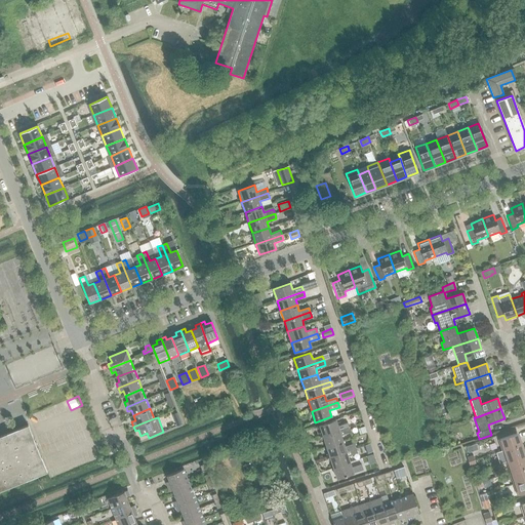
[(337,426),(335,419),(319,426),(322,436),(349,428),(349,427),(353,426),(352,421),(337,426)]
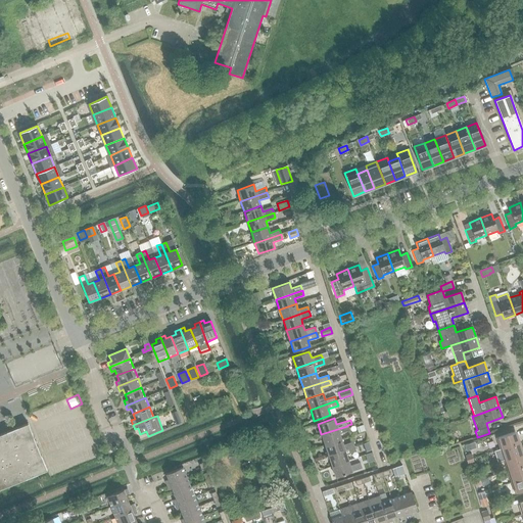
[(0,488),(47,470),(28,423),(0,434),(0,488)]
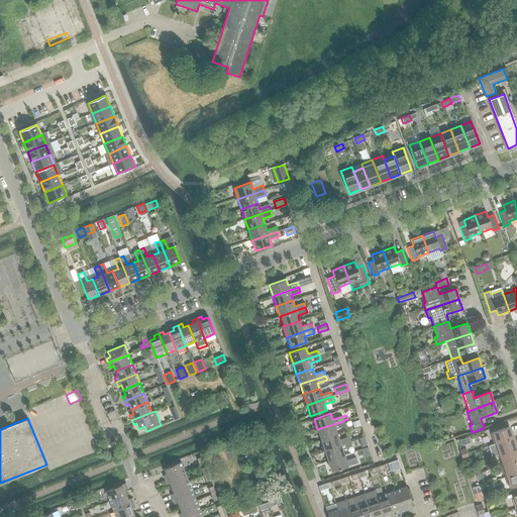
[(321,440),(337,434),(335,429),(344,425),(343,421),(317,429),(321,440)]
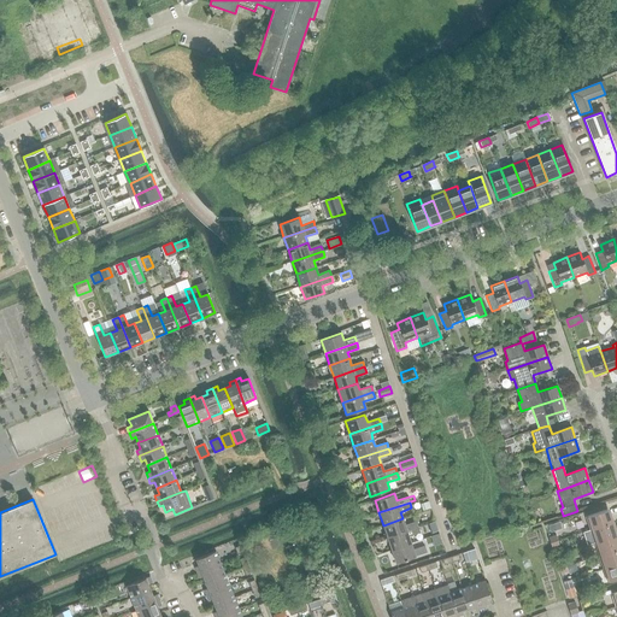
[(586,517),(589,530),(611,523),(606,510),(586,517)]
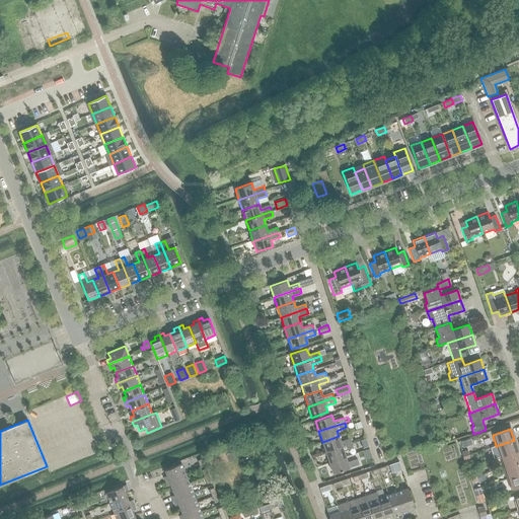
[(325,452),(352,443),(350,439),(341,442),(339,436),(322,442),(325,452)]
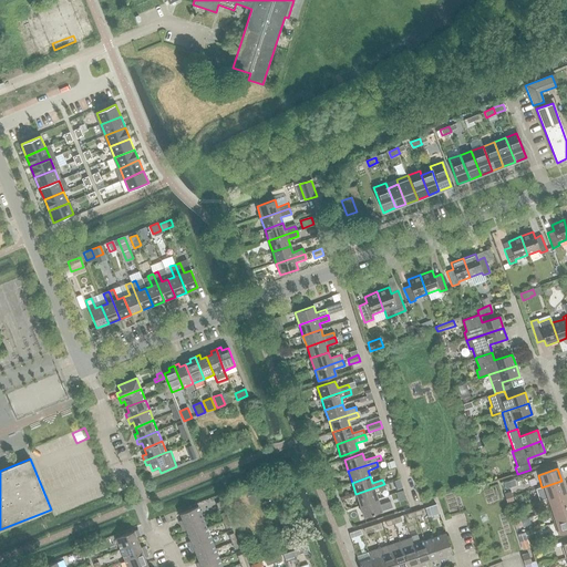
[(505,483),(507,488),(516,486),(514,480),(505,483)]
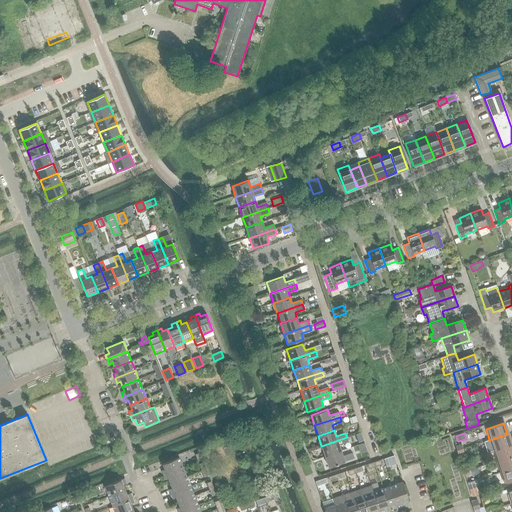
[(507,434),(489,440),(484,442),(487,452),(493,450),(511,445),(507,434)]
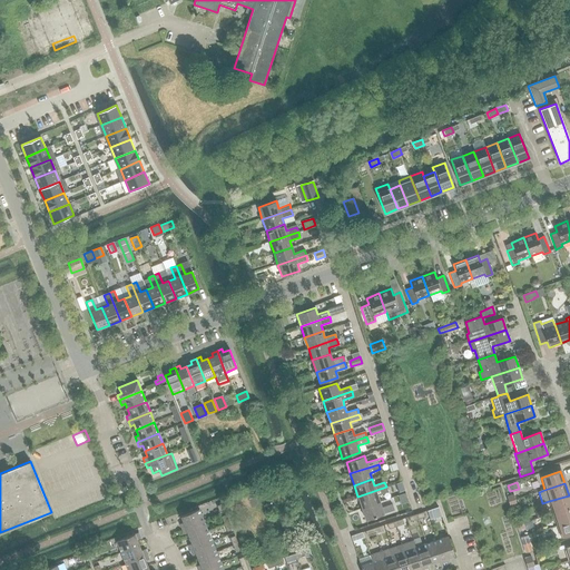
[(362,508),(380,502),(377,495),(387,492),(386,487),(357,497),(362,508)]
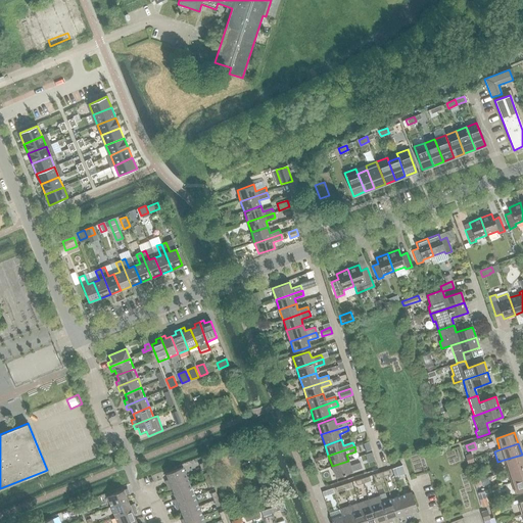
[(504,460),(507,471),(522,466),(522,458),(522,455),(504,460)]
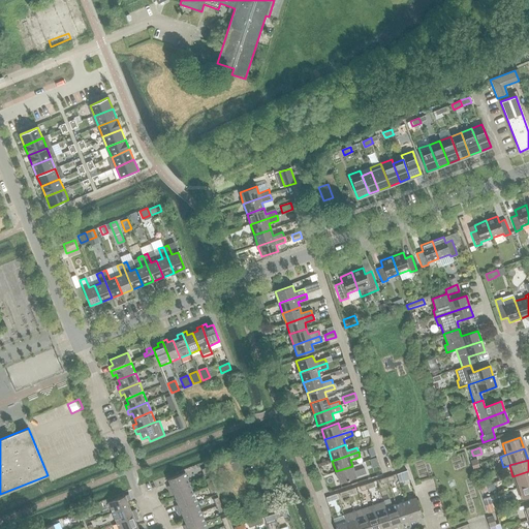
[(352,466),(336,471),(339,483),(343,481),(366,473),(364,468),(354,471),(352,466)]
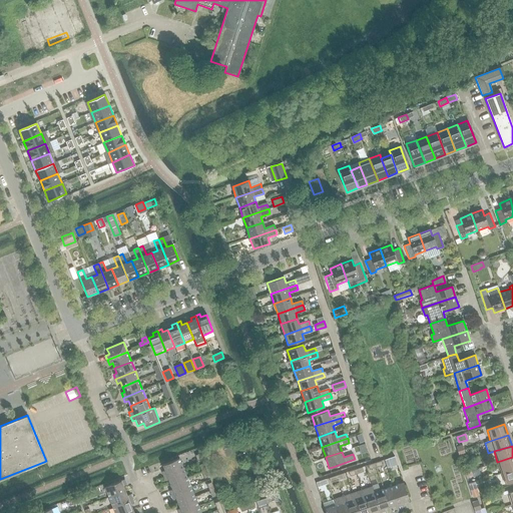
[(501,473),(512,469),(512,457),(497,462),(501,473)]
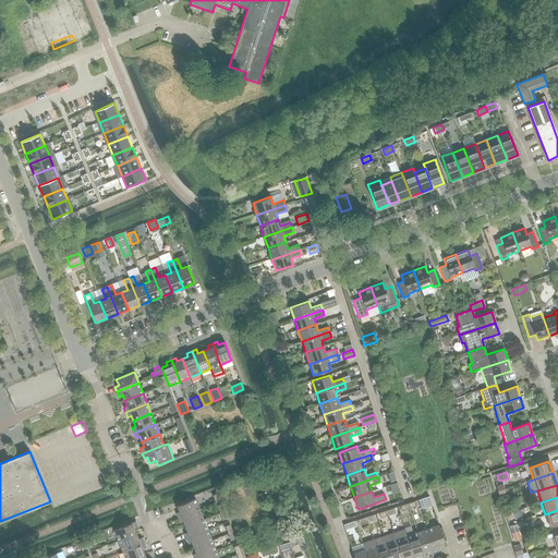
[(176,513),(178,518),(199,509),(195,498),(177,506),(179,512),(176,513)]
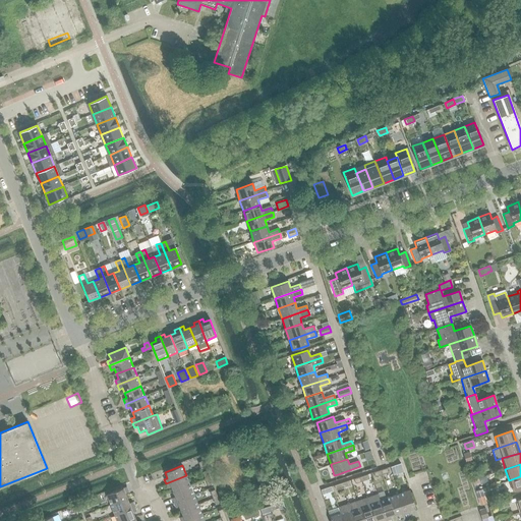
[(173,491),(189,485),(186,475),(166,483),(168,488),(171,487),(173,491)]
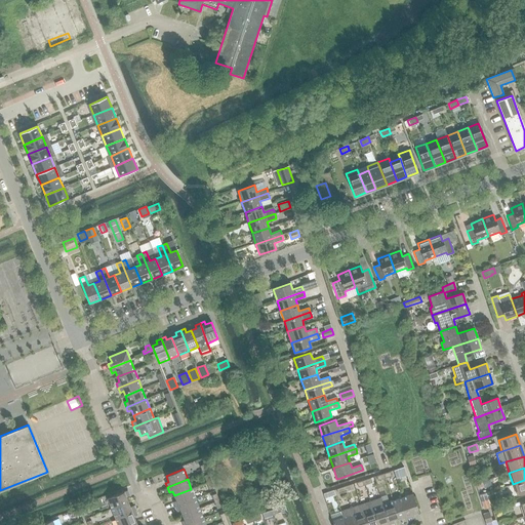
[(524,480),(513,484),(517,495),(524,492),(524,480)]
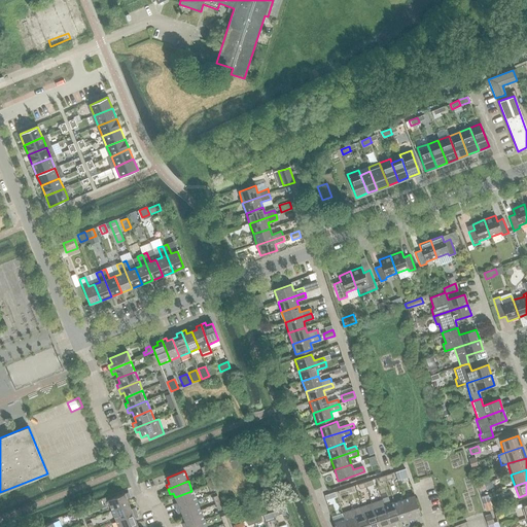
[(174,504),(175,508),(196,500),(191,491),(175,497),(177,502),(174,504)]
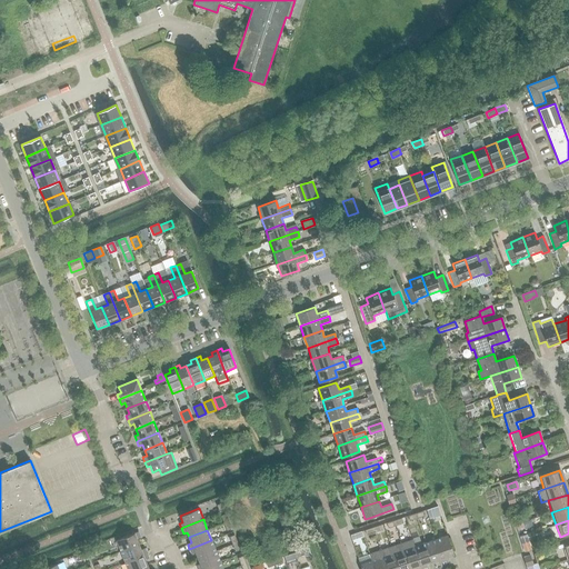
[(116,540),(120,551),(139,543),(137,539),(140,537),(138,531),(116,540)]
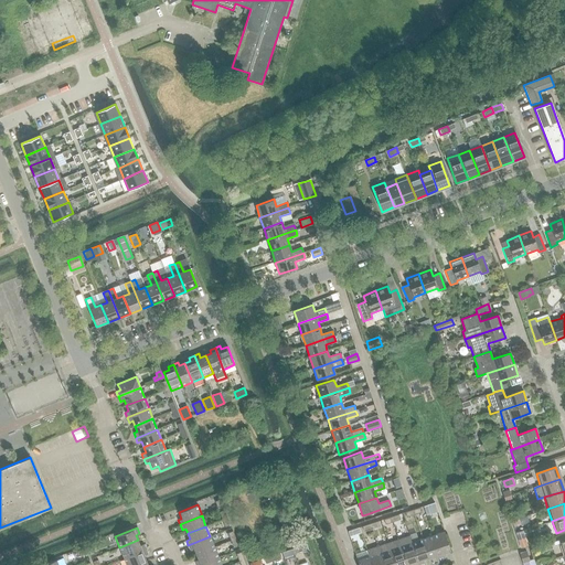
[(524,535),(522,530),(515,532),(518,537),(521,548),(528,546),(524,535)]
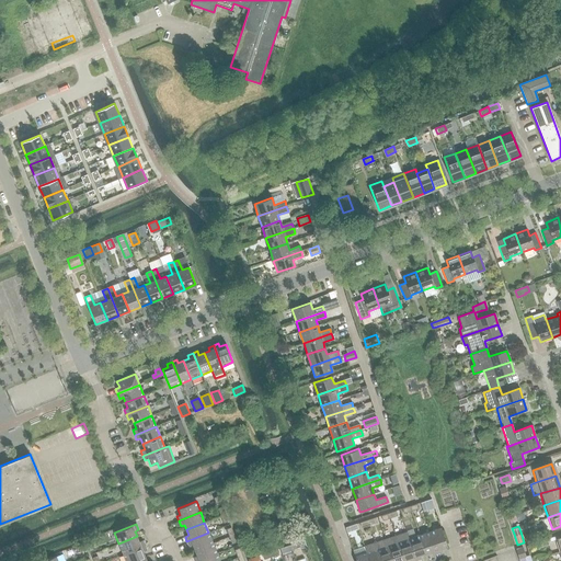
[(441,549),(447,547),(441,528),(430,531),(437,553),(442,552),(441,549)]
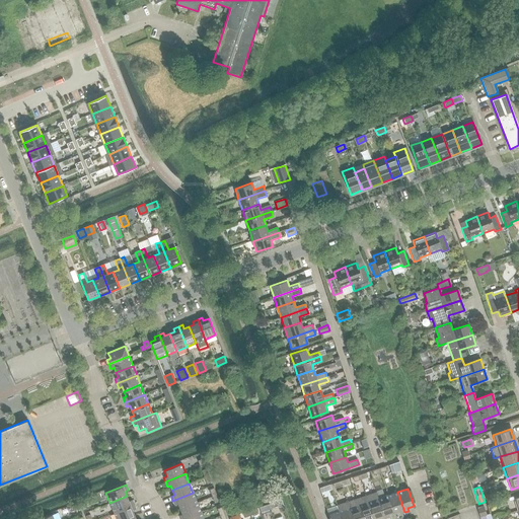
[(366,496),(374,518),(379,517),(379,518),(383,518),(384,518),(378,499),(379,498),(377,492),(366,496)]
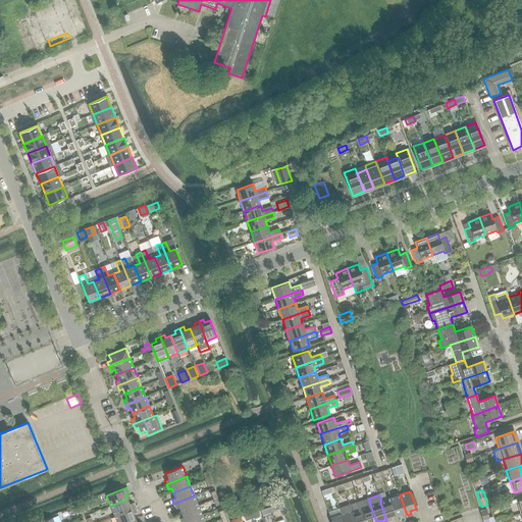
[(407,515),(400,494),(389,498),(396,515),(401,514),(402,517),(407,515)]
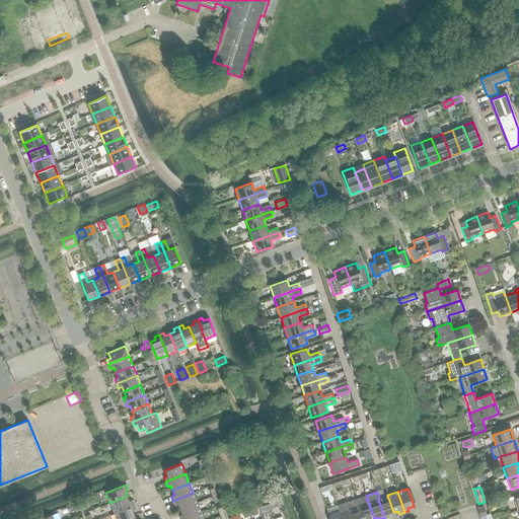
[(177,504),(179,509),(197,503),(193,493),(172,501),(174,506),(177,504)]
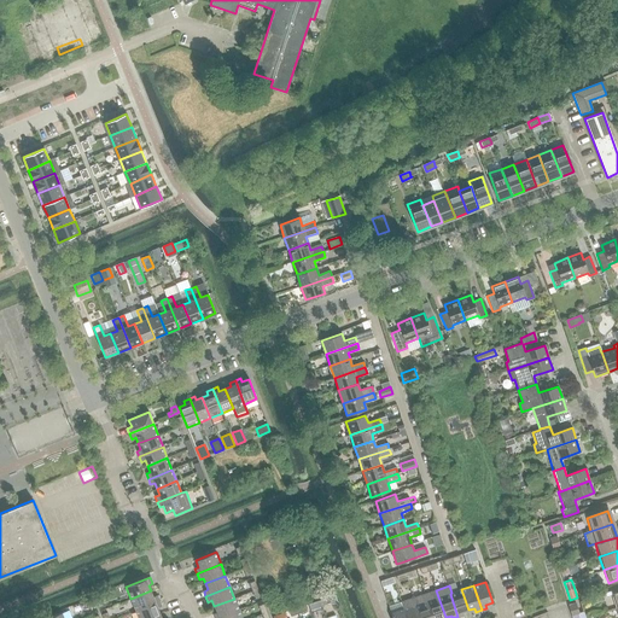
[(450,594),(458,617),(464,616),(462,612),(468,610),(461,589),(452,593),(450,594)]
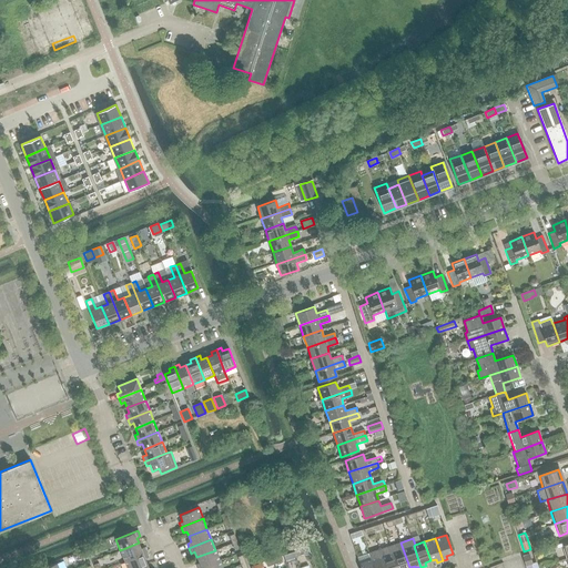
[(120,550),(124,561),(146,553),(144,547),(141,549),(139,543),(120,550)]
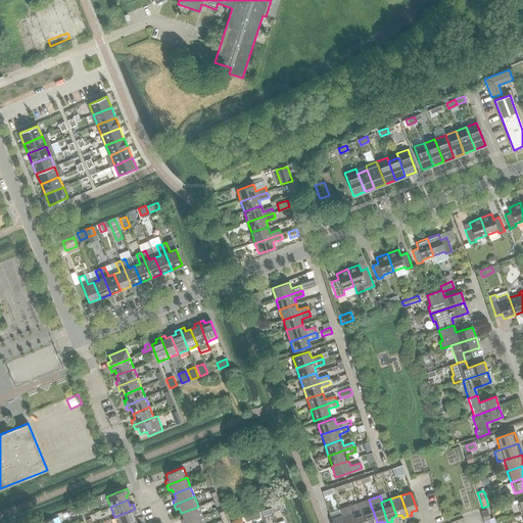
[(359,503),(365,522),(376,522),(377,522),(369,500),(359,503)]
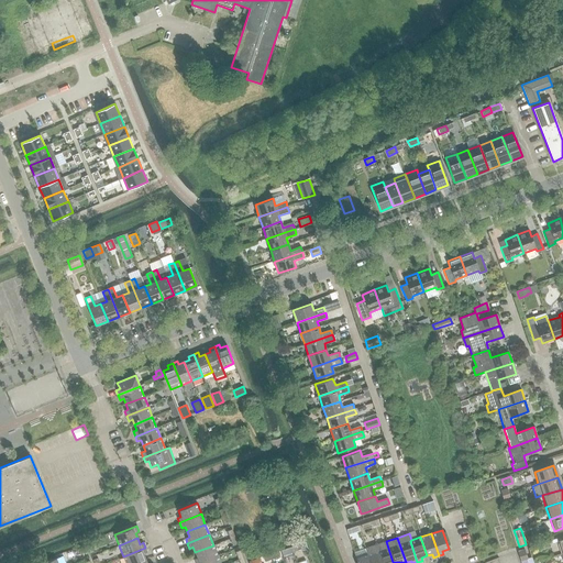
[(376,544),(382,562),(393,562),(386,541),(376,544)]
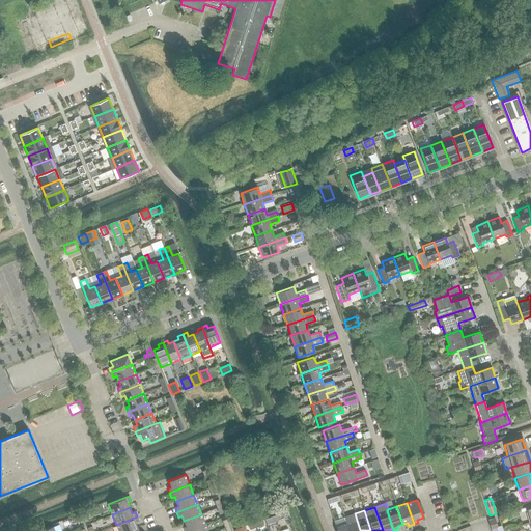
[(89,518),(87,512),(74,519),(76,523),(89,518)]
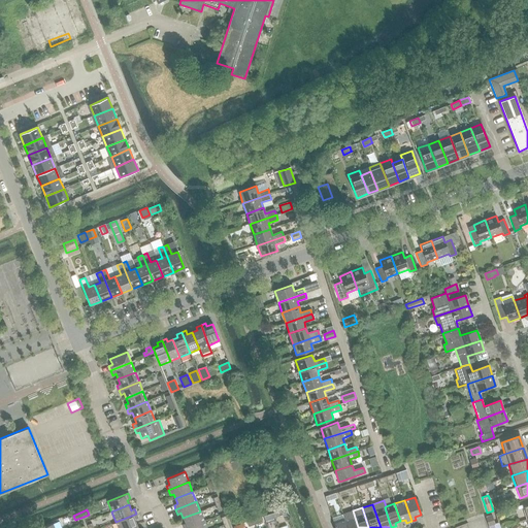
[(342,514),(344,521),(347,527),(358,527),(353,510),(342,514)]
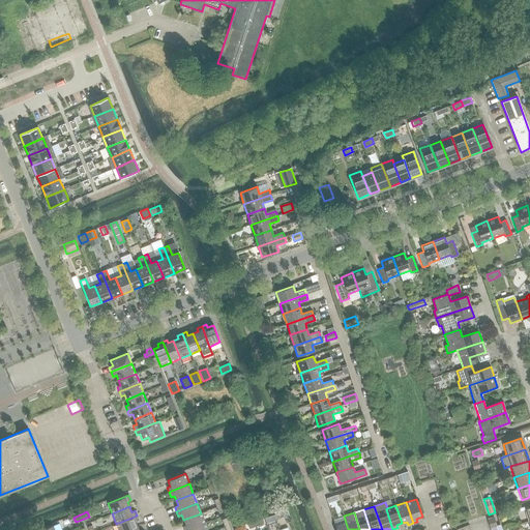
[(183,529),(187,529),(205,523),(201,513),(183,520),(185,525),(182,527),(183,529)]
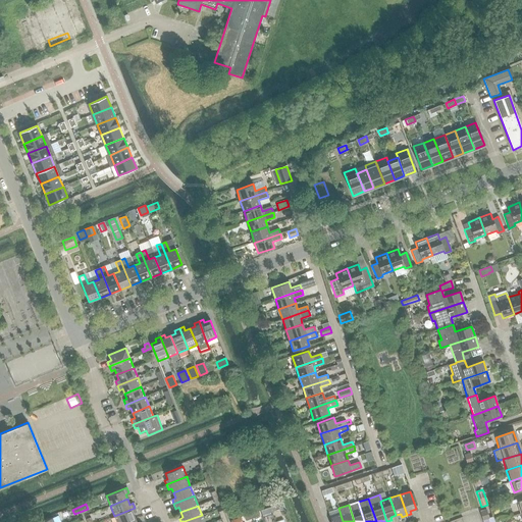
[(116,521),(125,521),(135,519),(133,514),(137,512),(135,508),(114,516),(116,521)]
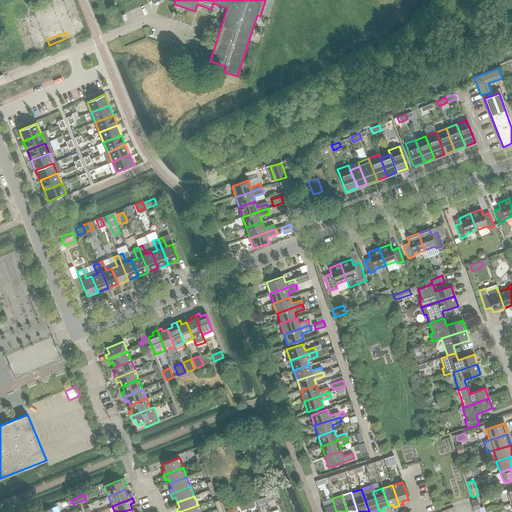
[(474,510),(480,508),(477,500),(471,502),(474,510)]
